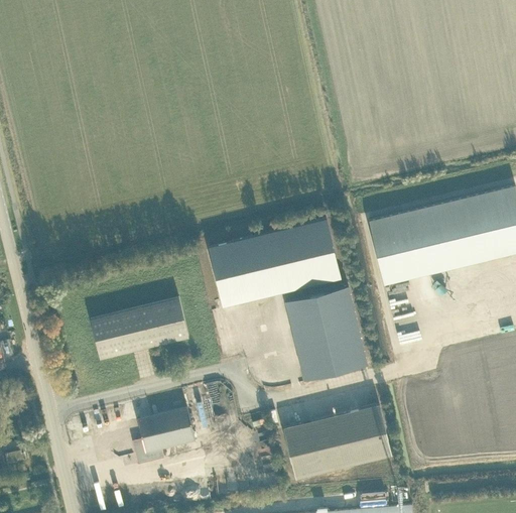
[(515,254),(515,189),(515,186),(368,222),(384,286),(515,254)]
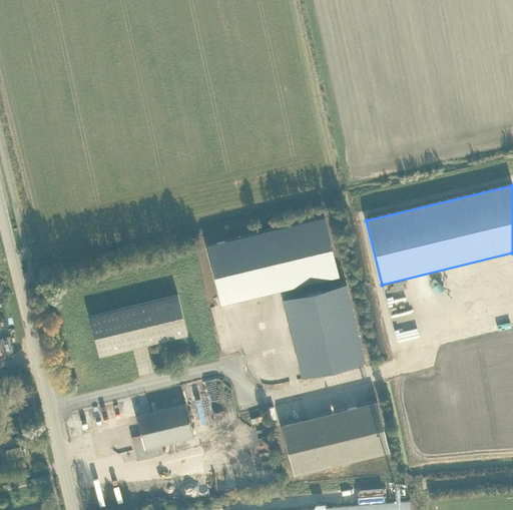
[(221,306),(339,278),(325,218),(207,247),(221,306)]
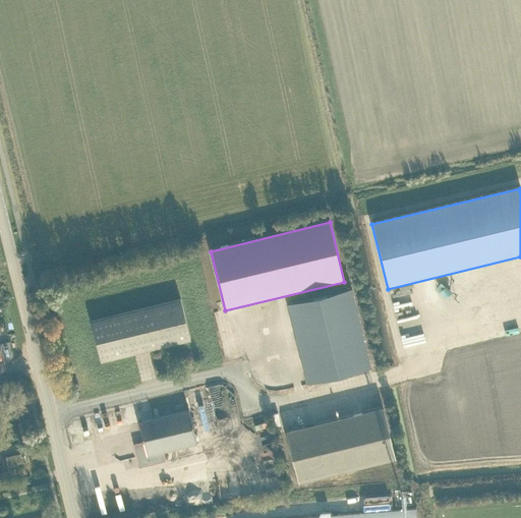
[(288,305),(306,385),(370,369),(351,290),(288,305)]
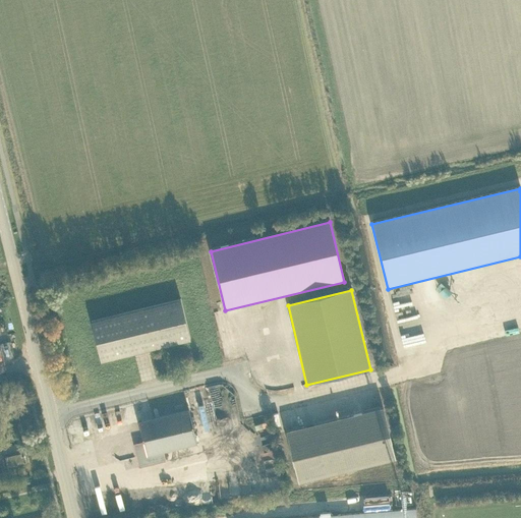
[(101,363),(190,342),(180,302),(91,324),(101,363)]
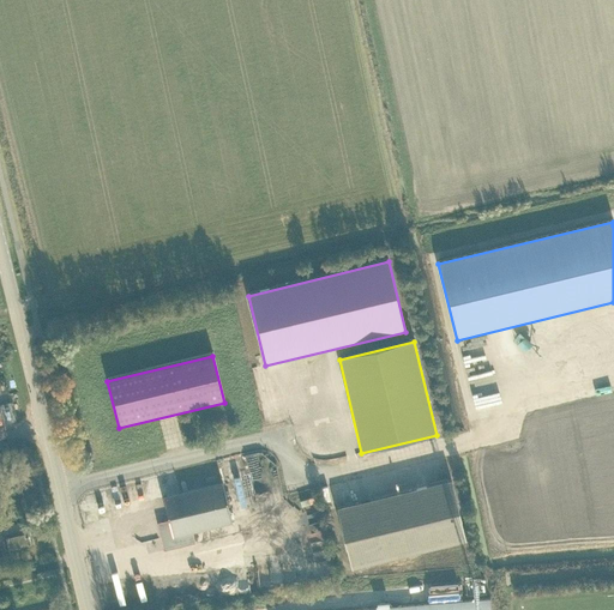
[(465,542),(451,483),(337,511),(351,571),(465,542)]
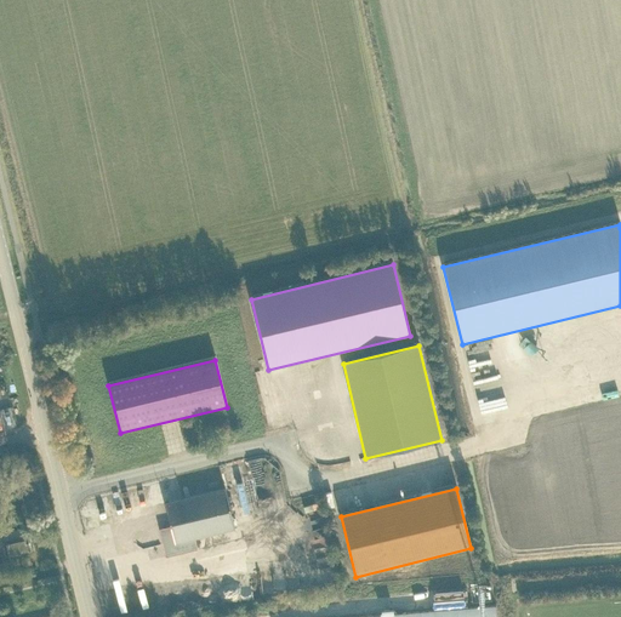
[(193,541),(234,531),(224,492),(165,507),(171,530),(163,532),(161,535),(166,556),(169,558),(194,552),(195,549),(193,541)]
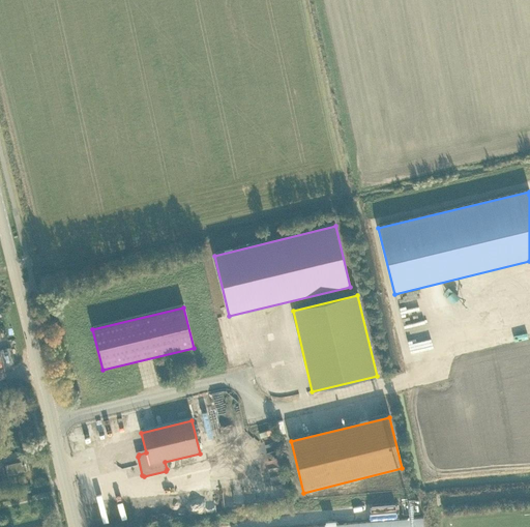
[(5,477),(26,472),(23,461),(22,461),(20,454),(1,459),(3,466),(2,466),(5,477)]
